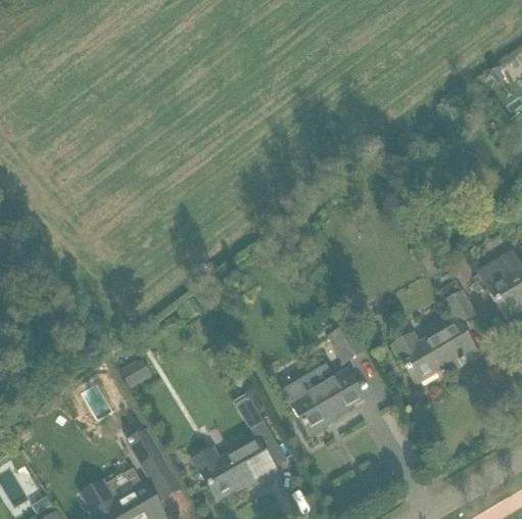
[(381,208),(380,213),(381,217),(386,219),(390,217),(392,213),(390,208),(385,206),(381,208)]
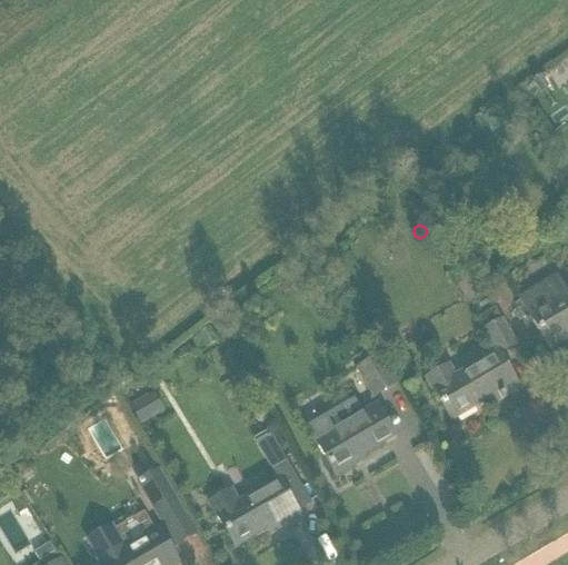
[(556,271),(518,293),(548,344),(567,333),(565,329),(567,326),(567,281),(565,285),(556,271)]
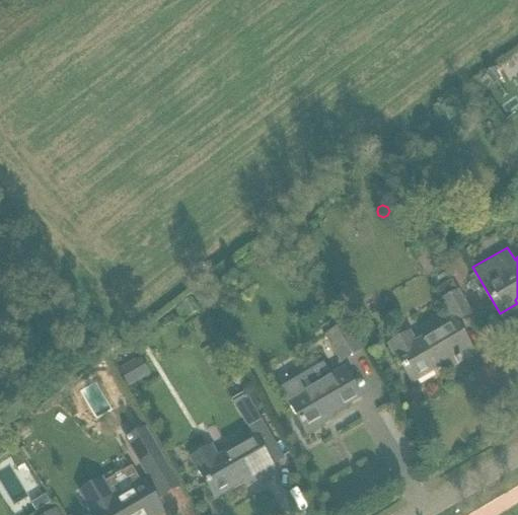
[(409,328),(388,340),(411,379),(452,355),(456,362),(472,353),(454,320),(469,311),(456,287),(435,299),(446,318),(414,337),(409,328)]
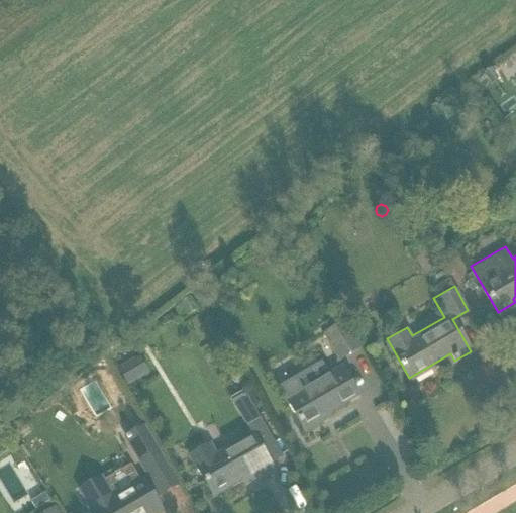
[(167,312),(160,317),(164,322),(171,318),(167,312)]
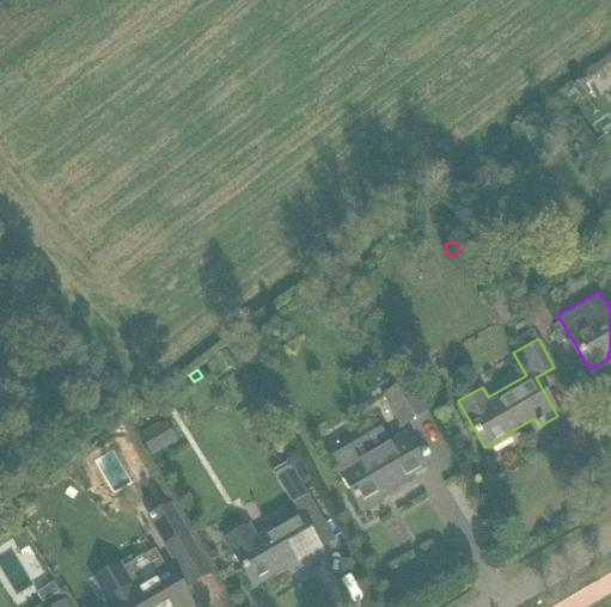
[(382,392),(399,425),(423,412),(404,379),(382,392)]
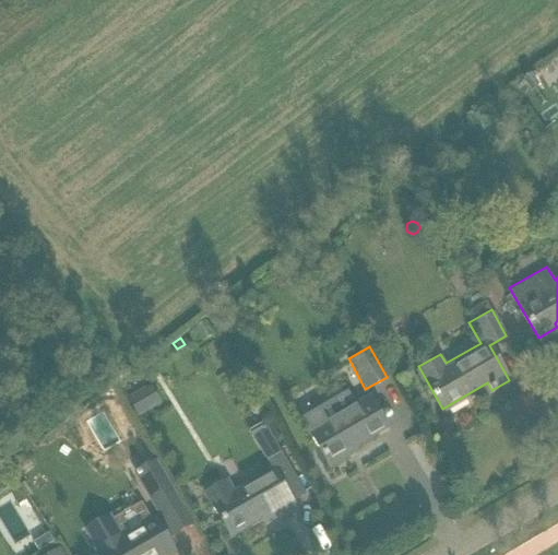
[(145,384),(126,396),(133,409),(153,397),(145,384)]
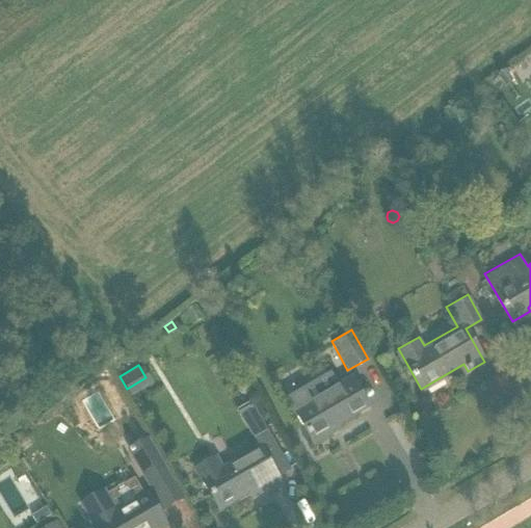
[(287,394),(313,441),(330,431),(328,427),(368,405),(350,374),(321,391),(314,378),(287,394)]
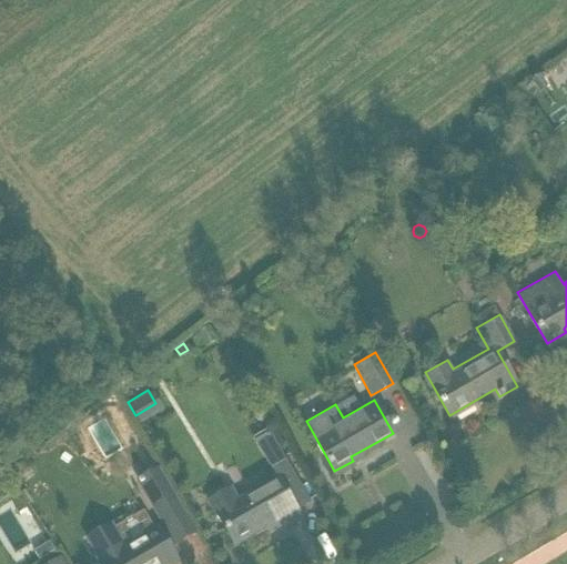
[(299,514),(294,506),(306,500),(283,461),(270,469),(276,477),(236,502),(229,487),(209,500),(233,541),(276,516),(281,524),(285,522),(285,521),(296,513),(297,514),(299,514)]
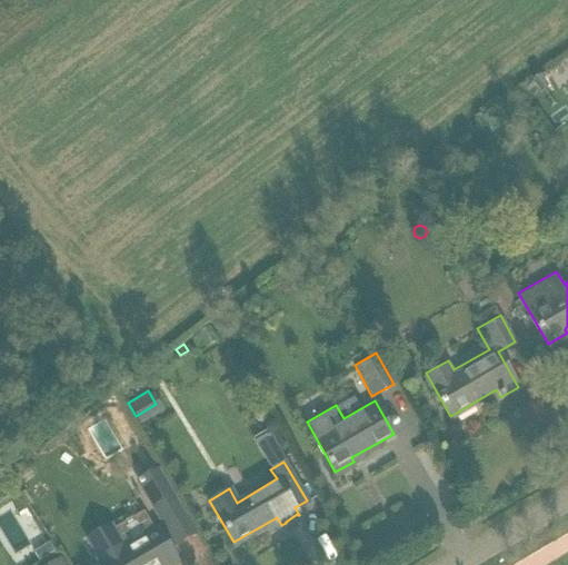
[(157,469),(138,479),(165,526),(182,515),(157,469)]
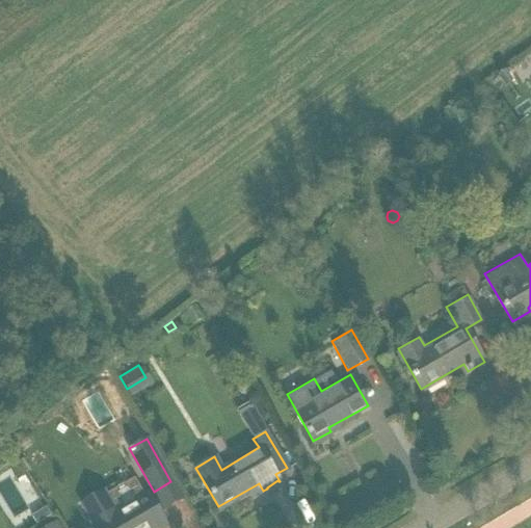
[(103,490),(81,502),(94,525),(91,526),(91,527),(158,527),(166,524),(149,493),(115,511),(103,490)]
